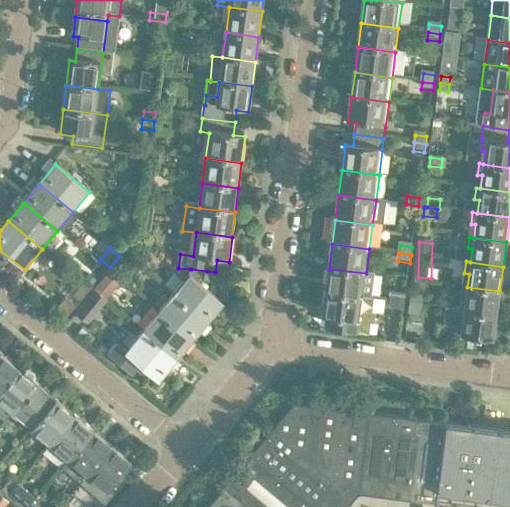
[(205,281),(207,271),(191,269),(190,277),(174,296),(208,325),(224,305),(201,286),(205,281)]
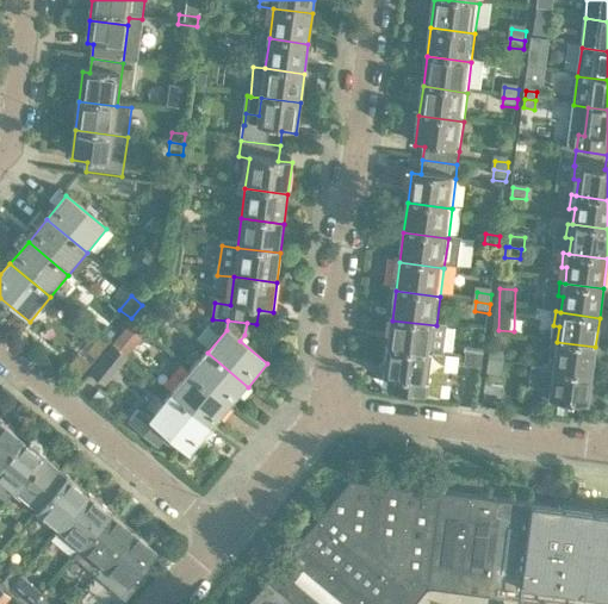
[(436,325),(392,321),(388,350),(433,356),(436,325)]
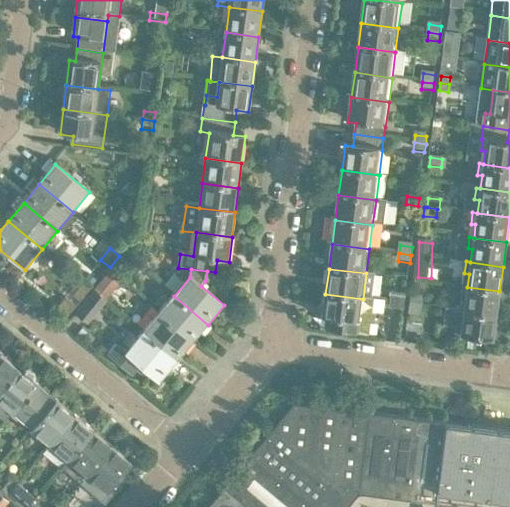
[(89,276),(84,282),(92,289),(97,283),(89,276)]
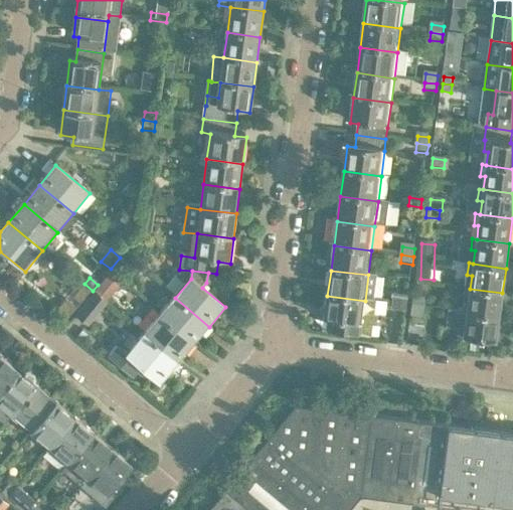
[(502,293),(470,289),(466,288),(464,300),(469,300),(467,313),(499,318),(502,293)]
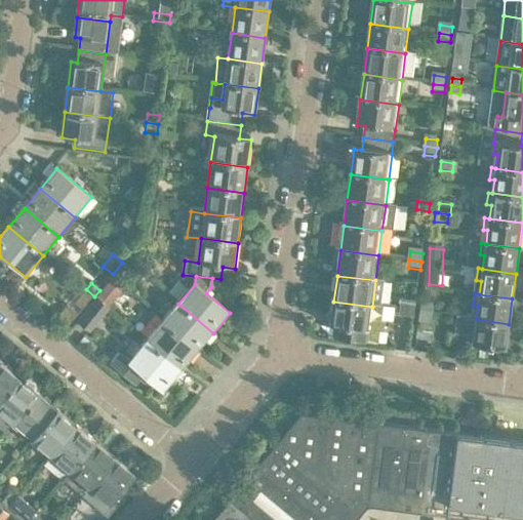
[(110,311),(98,301),(79,324),(90,334),(110,311)]
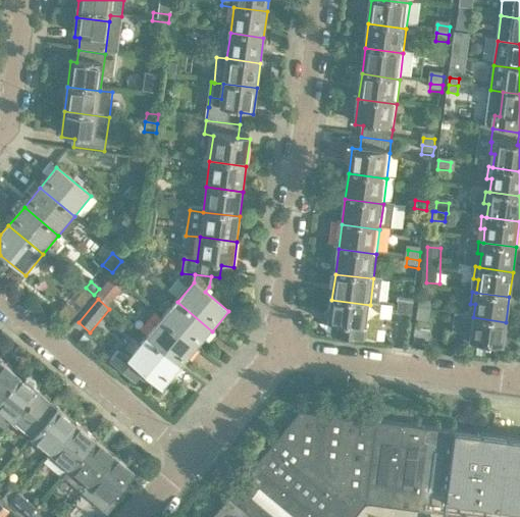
[(370,305),(331,300),(328,325),(366,330),(370,305)]
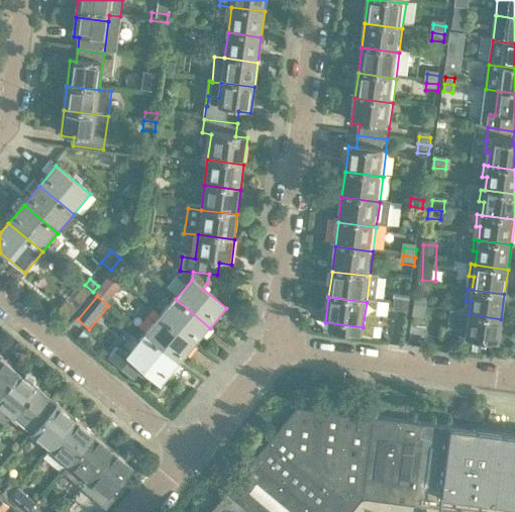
[(398,297),(396,306),(408,307),(410,299),(398,297)]
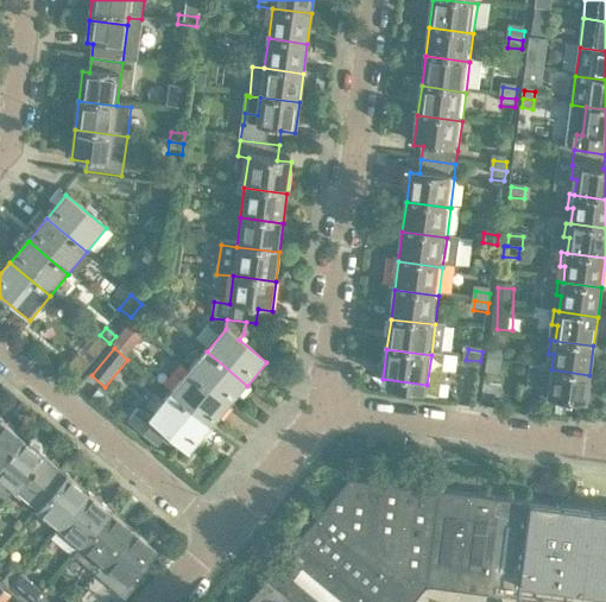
[(247,386),(207,352),(188,374),(228,407),(247,386)]
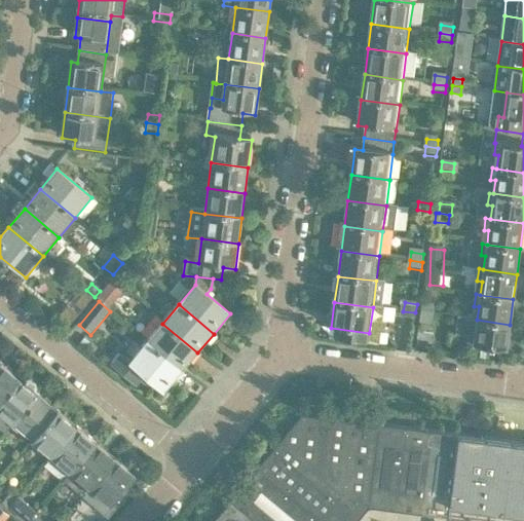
[(436,306),(423,305),(422,312),(435,314),(436,306)]
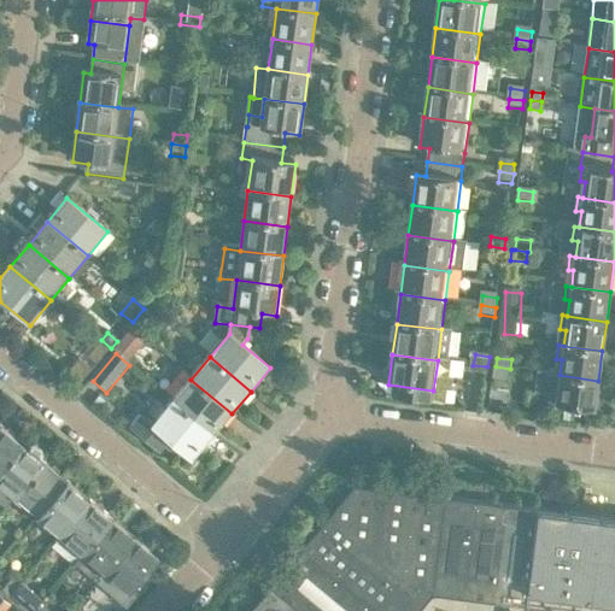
[(80,363),(63,383),(75,393),(92,372),(80,363)]
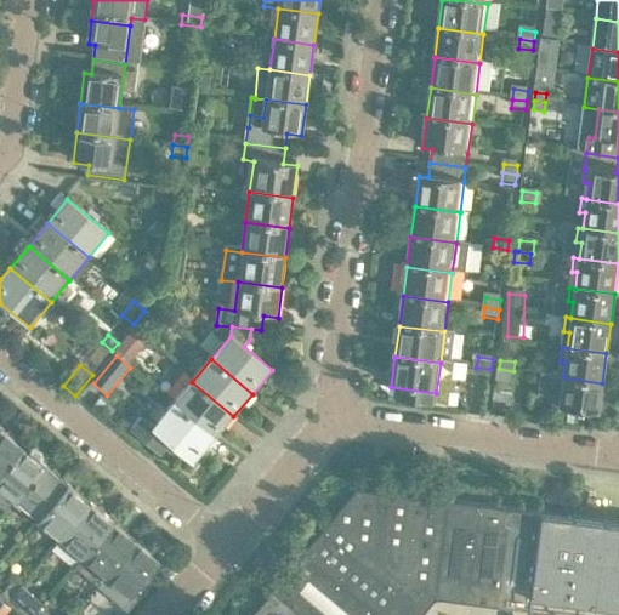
[(490,369),(476,368),(475,376),(489,379),(490,369)]
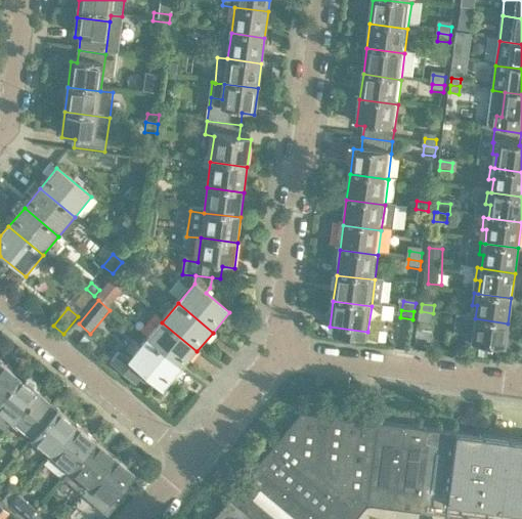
[(433,313),(421,311),(420,320),(432,321),(433,313)]
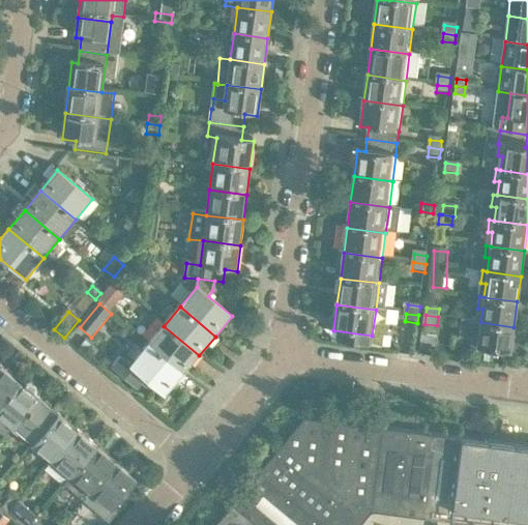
[(510,353),(514,327),(480,322),(475,322),(472,348),(510,353)]
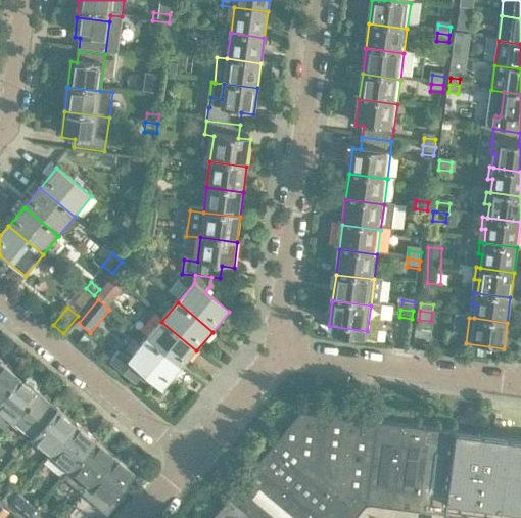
[(196,350),(161,322),(146,340),(181,370),(196,350)]
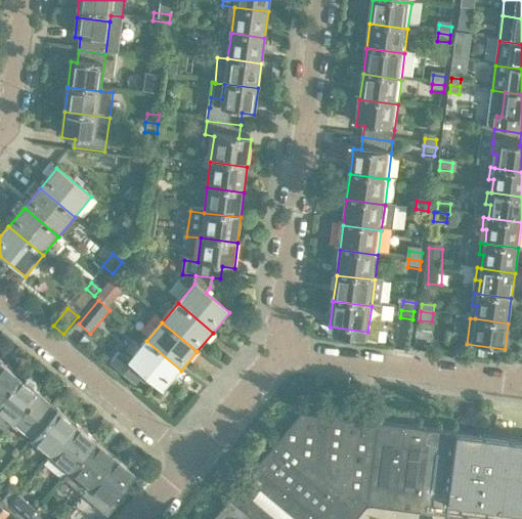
[(181,371),(146,341),(128,363),(119,355),(112,364),(137,385),(144,377),(163,392),(181,371)]
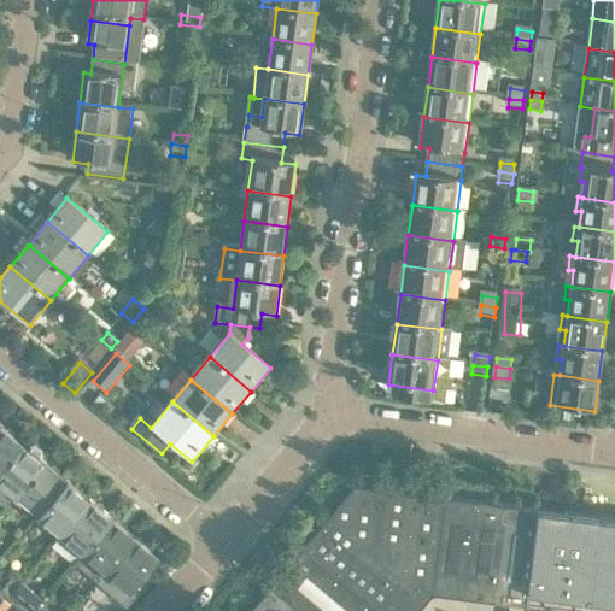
[(0,473),(23,446),(0,427),(0,473)]
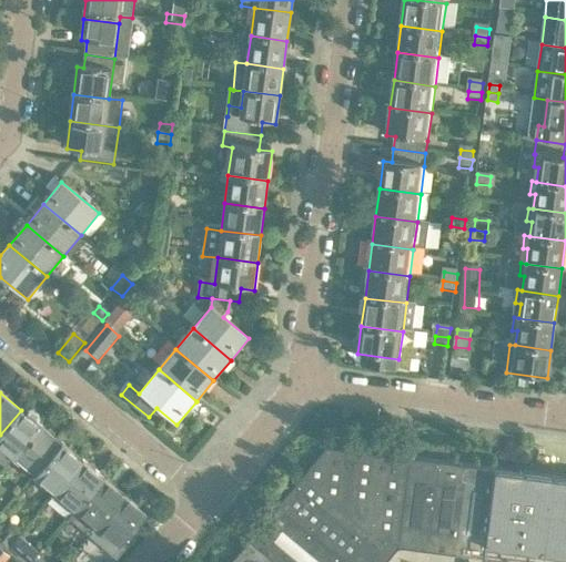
[(42,427),(21,410),(0,435),(0,446),(14,459),(42,427)]
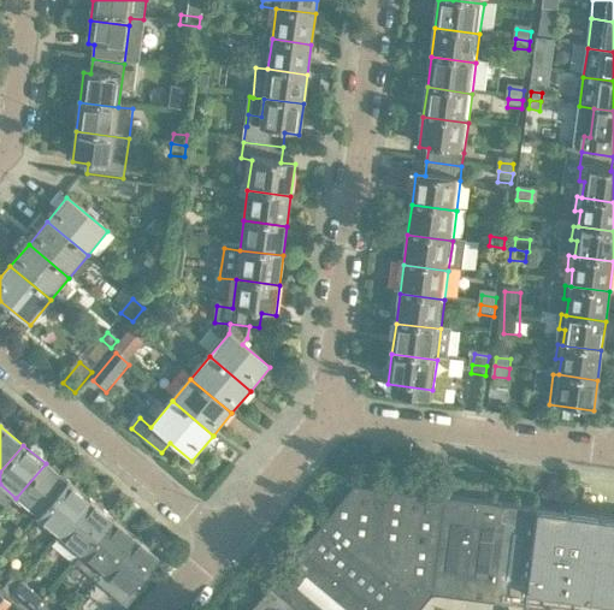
[(68,483),(46,463),(16,498),(39,517),(68,483)]
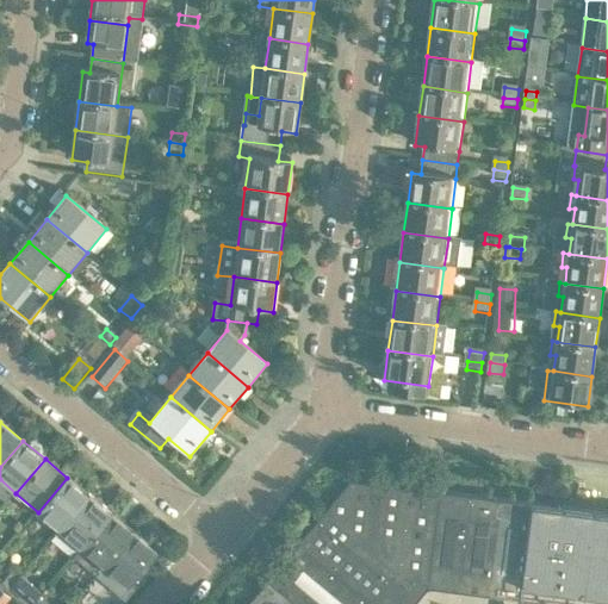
[(90,496),(67,478),(38,512),(61,530),(90,496)]
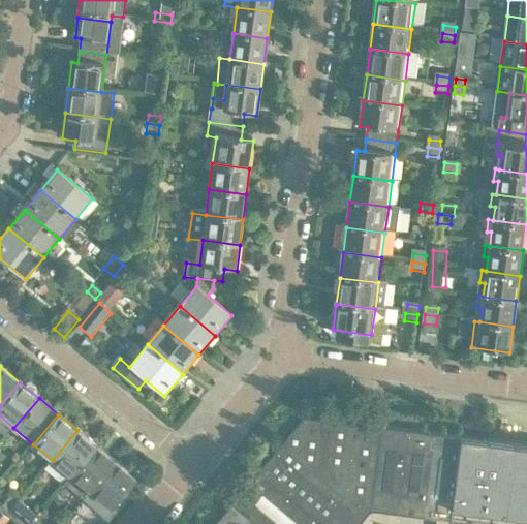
[(305,420),(276,454),(359,523),(363,523),(371,512),(398,516),(408,433),(305,420)]
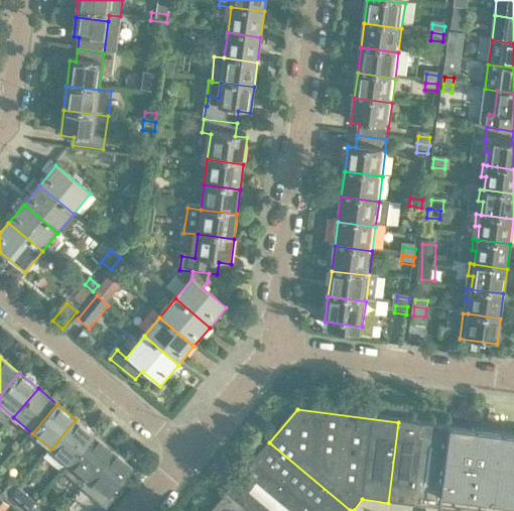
[(66,470),(92,438),(95,435),(76,419),(51,449),(53,451),(48,456),(66,470)]
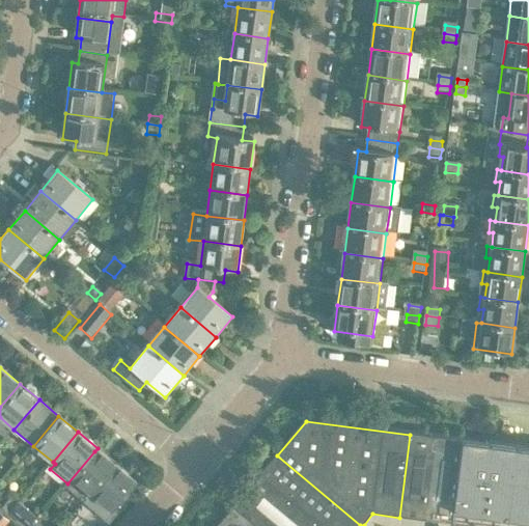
[(528,525),(528,450),(410,435),(399,518),(461,525),(528,525)]
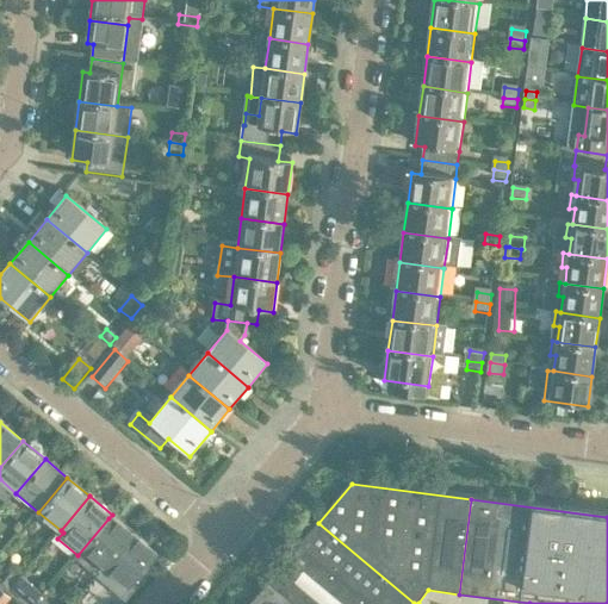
[(105,567),(130,537),(134,533),(112,515),(109,518),(78,555),(73,561),(95,579),(105,567)]
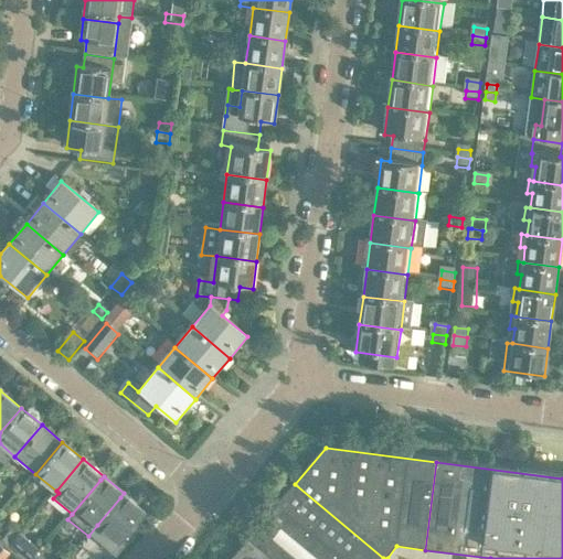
[(383,558),(295,484),(277,506),(340,558),(383,558)]
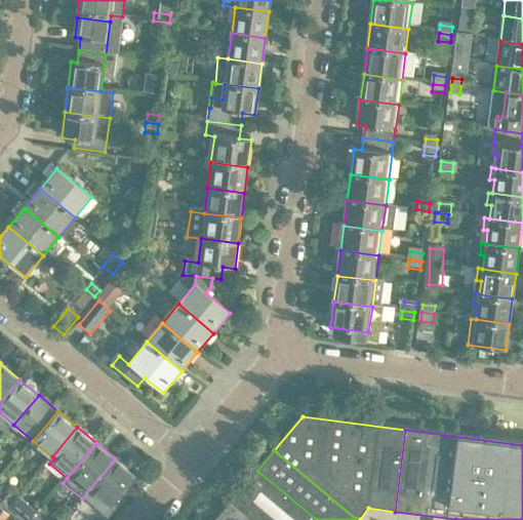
[(134,476),(115,458),(112,463),(90,488),(110,505),(134,476)]
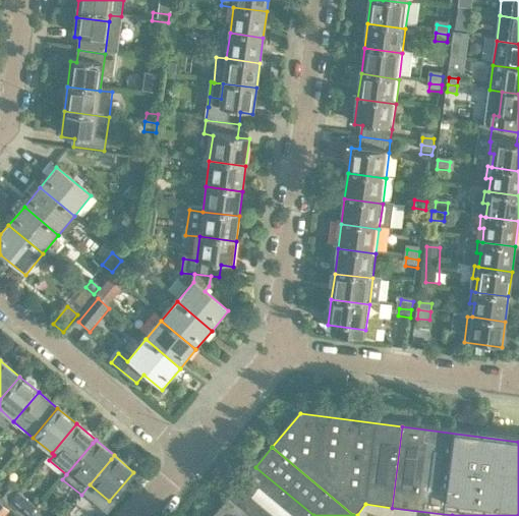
[(313,515),(255,467),(229,499),(249,515),(313,515)]
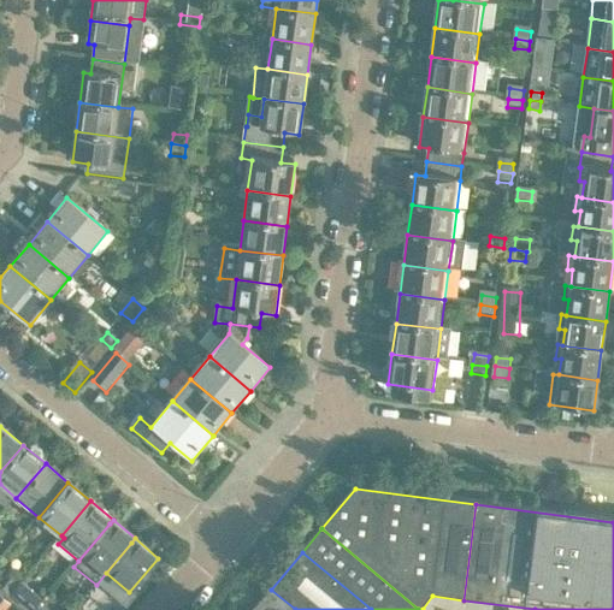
[(5,591),(4,592),(10,597),(19,586),(13,581),(5,591)]
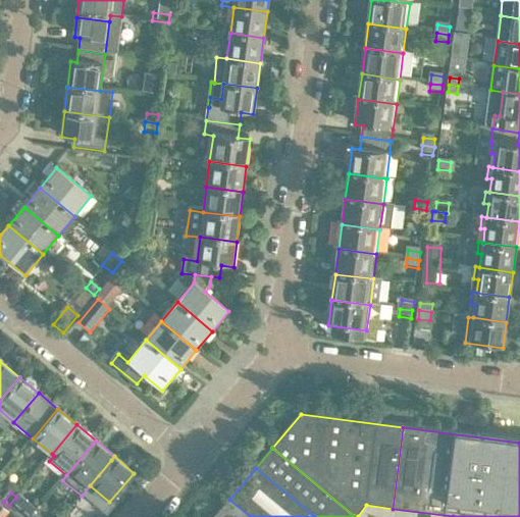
[(16,497),(8,506),(21,516),(31,516),(35,511),(16,497)]
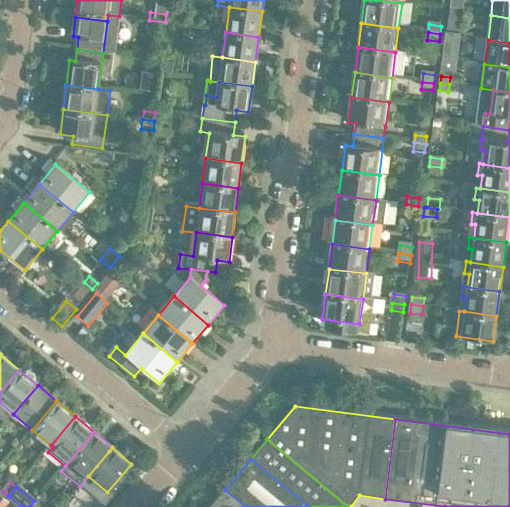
[(245,506),(225,490),(211,506),(245,506)]
